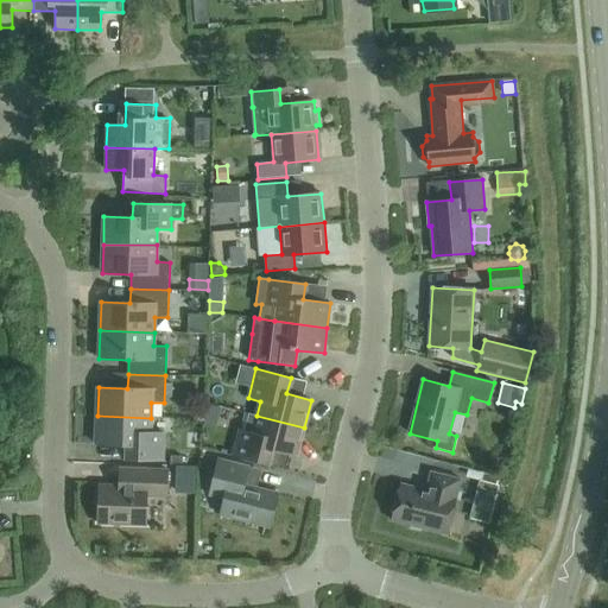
[(151,418),(97,416),(96,444),(125,445),(125,460),(163,461),(164,434),(151,432),(151,418)]
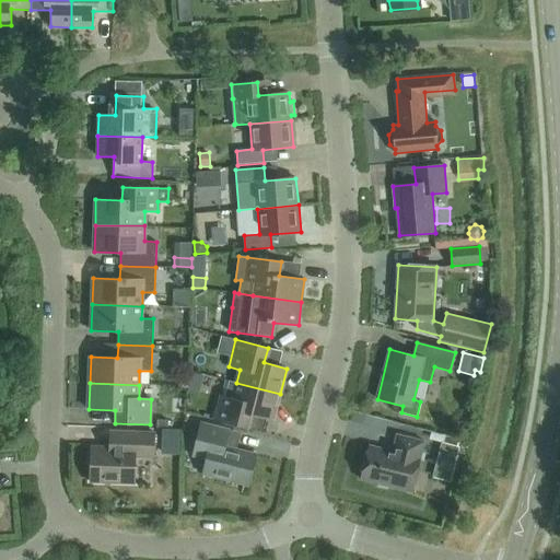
[(280,394),(236,383),(233,398),(221,395),(214,420),(247,429),(251,413),(273,419),(280,394)]
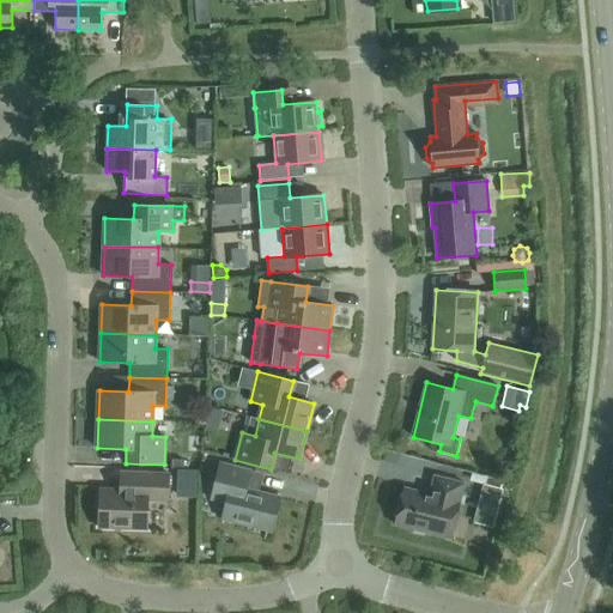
[(173,460),(173,469),(183,469),(184,460),(173,460)]
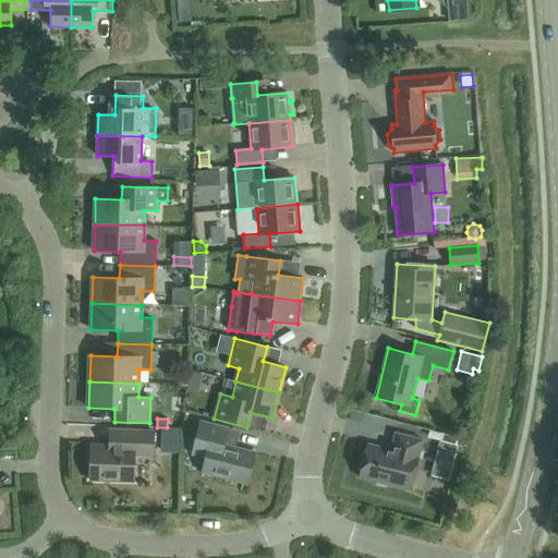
[(249,484),(256,453),(235,448),(232,444),(228,441),(231,429),(199,422),(192,453),(205,457),(201,473),(249,484)]
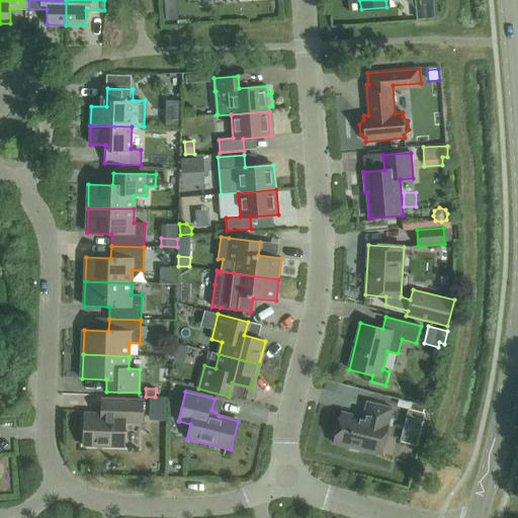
[(85,413),(84,446),(124,448),(125,423),(142,423),(143,401),(101,399),(100,414),(85,413)]
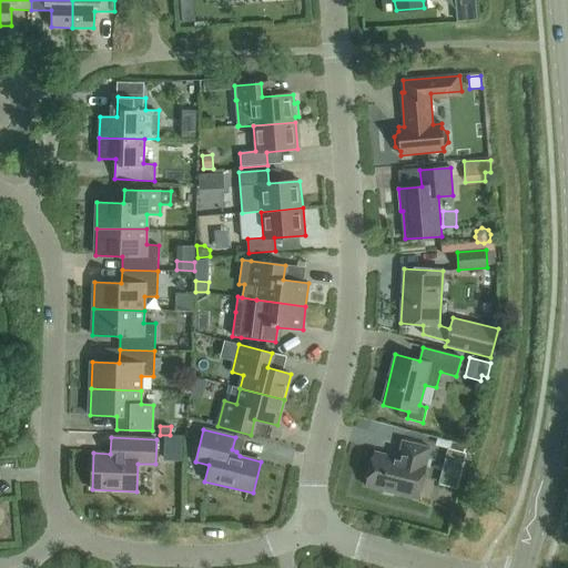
[(449,449),(449,450),(440,483),(455,487),(455,488),(456,488),(466,448),(465,448),(466,445),(436,437),(435,445),(449,449)]
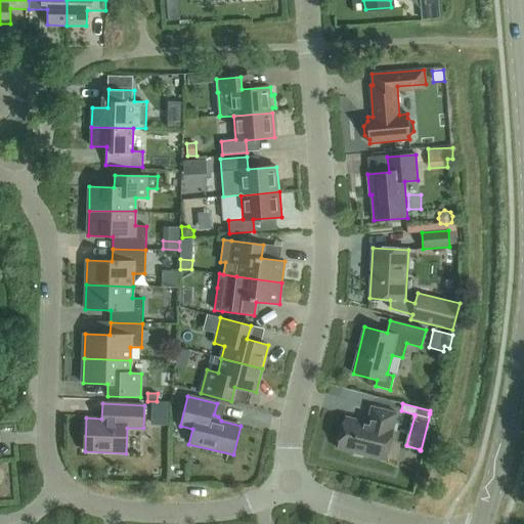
[(385,461),(397,413),(372,406),(367,423),(346,417),(338,448),(354,452),(353,455),(362,457),(363,455),(385,461)]
